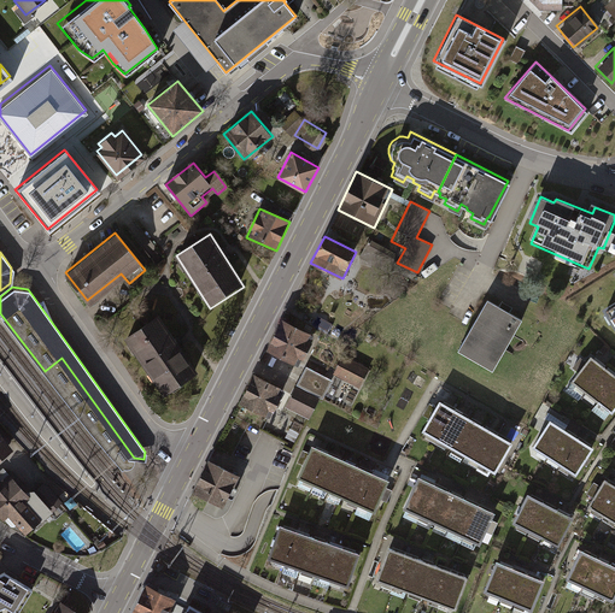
[(520,317),(485,296),(455,348),(491,367),(520,317)]
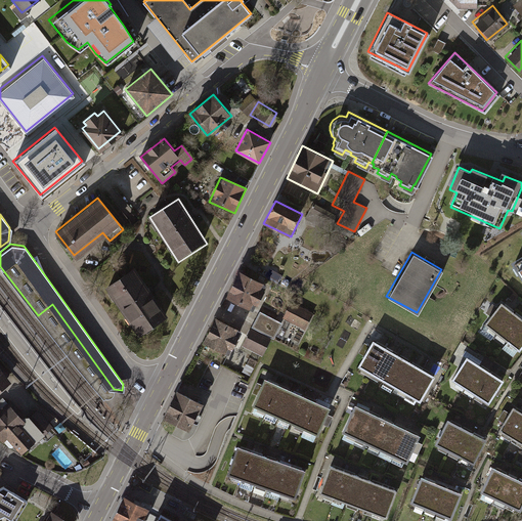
[(521,285),(521,255),(509,264),(521,285)]
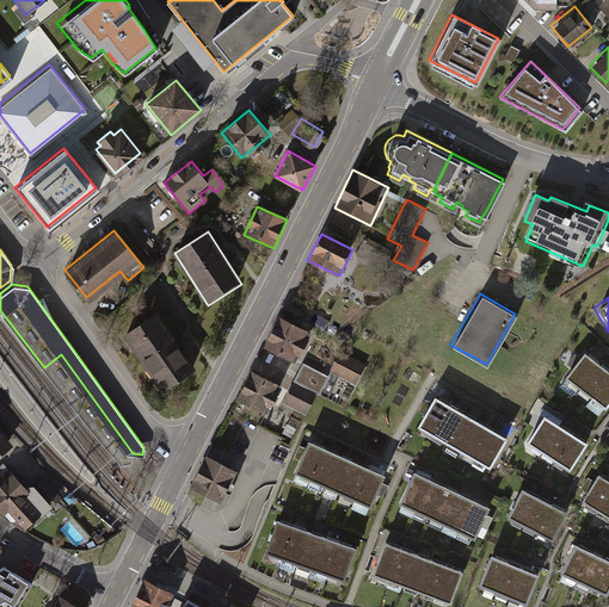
[(191,366),(155,314),(123,336),(160,388),(191,366)]
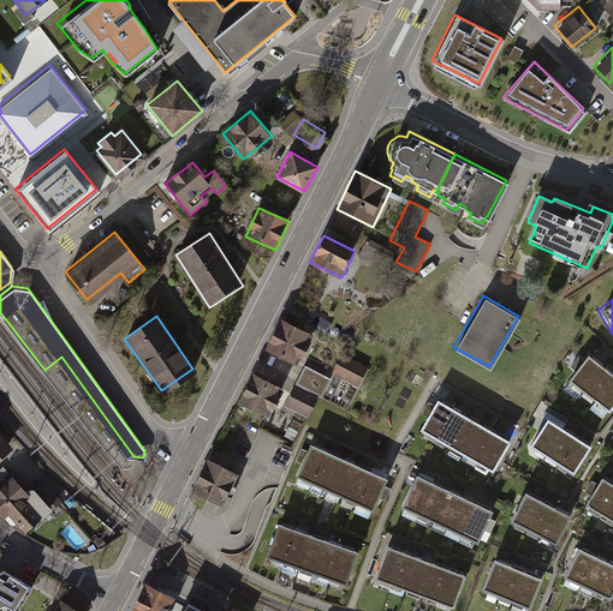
[(311,333),(281,319),(267,352),(297,365),(311,333)]
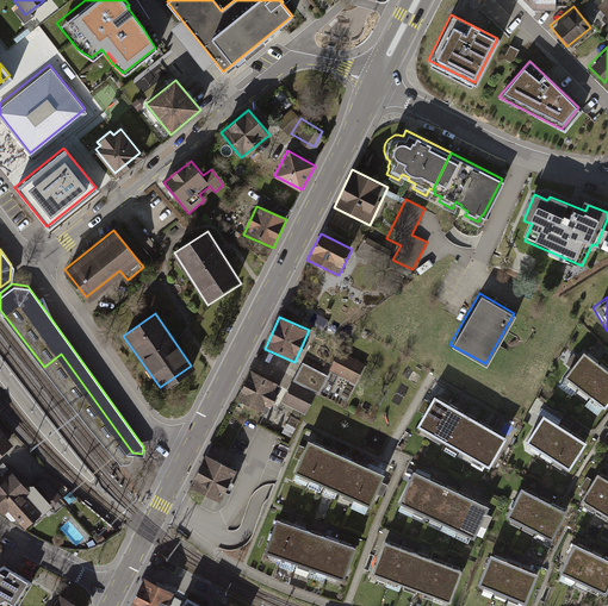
[(337,351),(329,370),(357,383),(365,364),(337,351)]
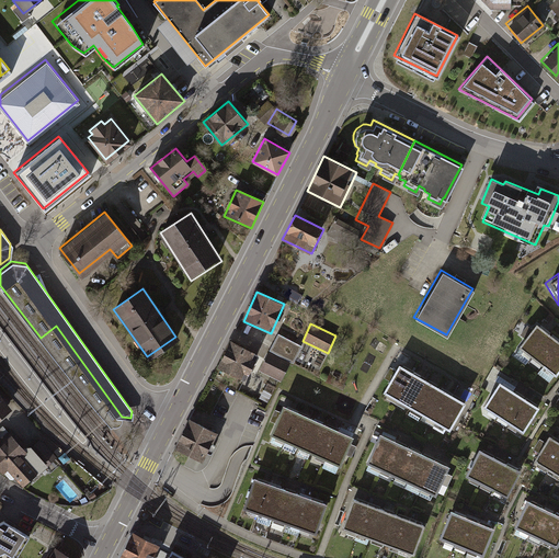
[(558,341),(538,325),(521,348),(558,376),(558,375),(558,341)]
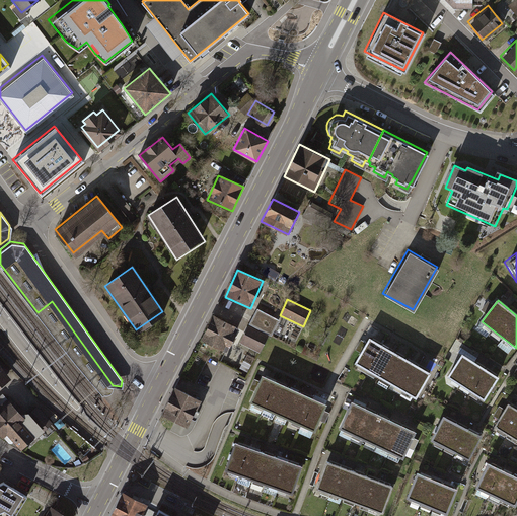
[(113,385),(52,301),(38,312),(69,353),(102,393),(113,385)]
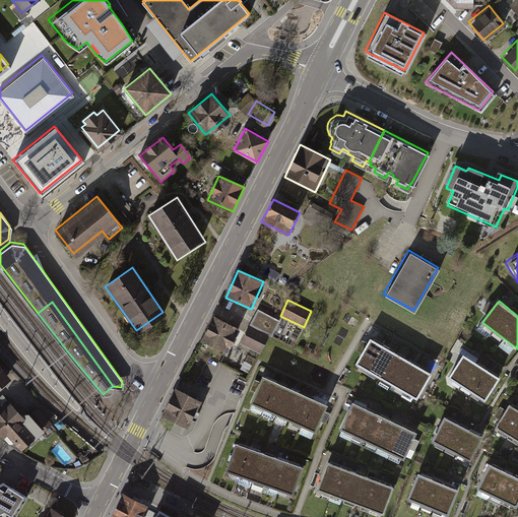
[(256,306),(248,321),(271,332),(278,317),(256,306)]
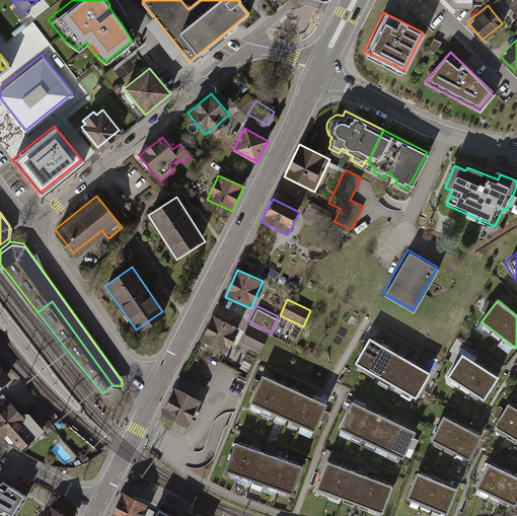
[(236,327),(213,316),(201,340),(224,351),(236,327)]
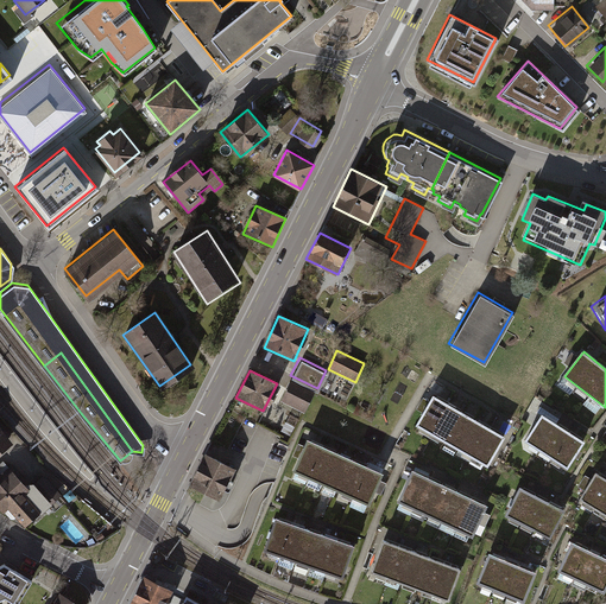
[(314,392),(290,381),(281,401),(304,412),(314,392)]
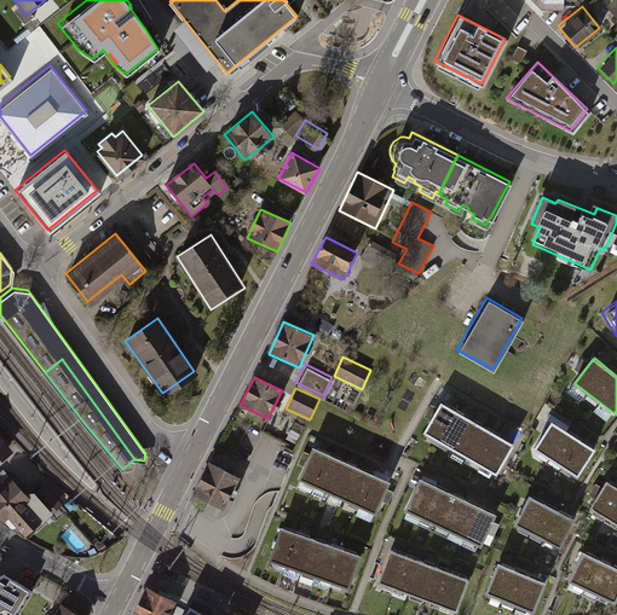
[(517,445),(442,404),(424,434),(499,476),(517,445)]
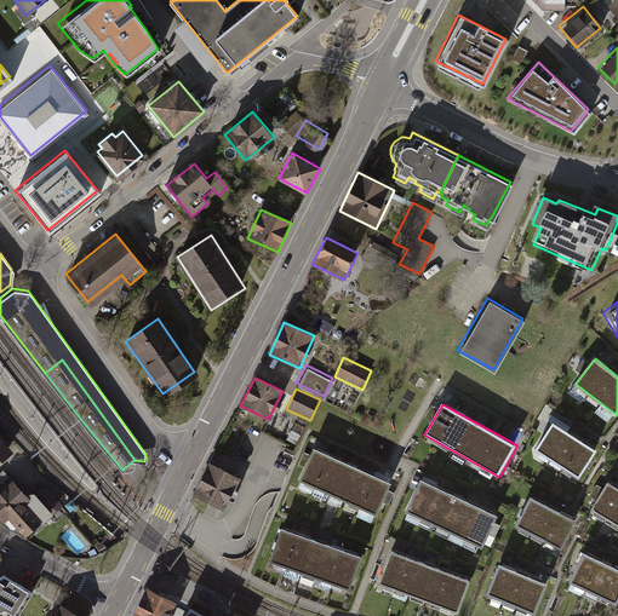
[(594,448),(550,419),(533,445),(577,473),(594,448)]
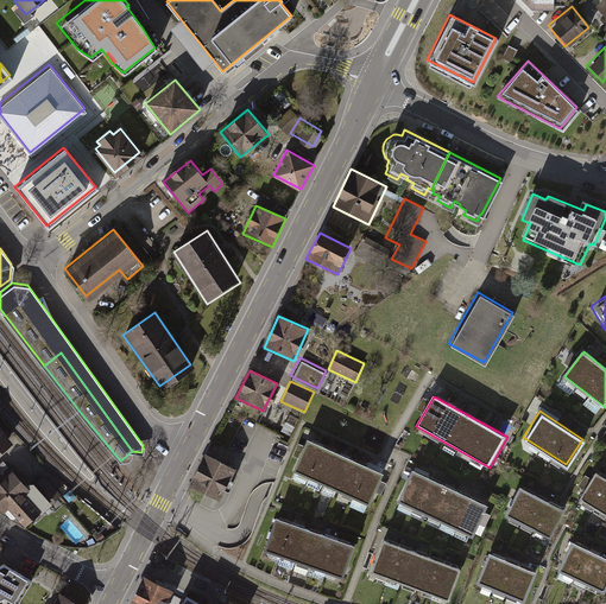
[(0,446),(10,439),(0,427),(0,446)]
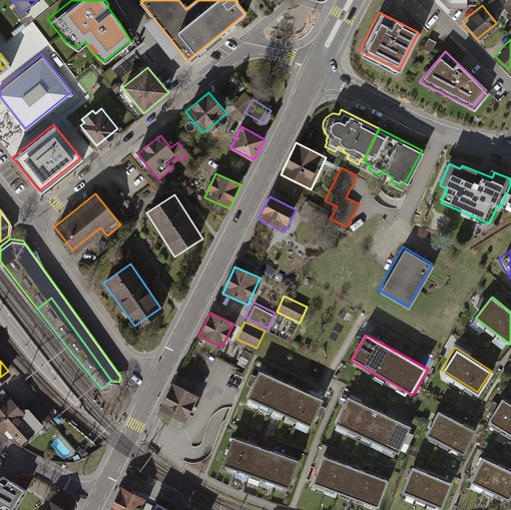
[(324,402),(260,372),(247,399),(312,428),(324,402)]
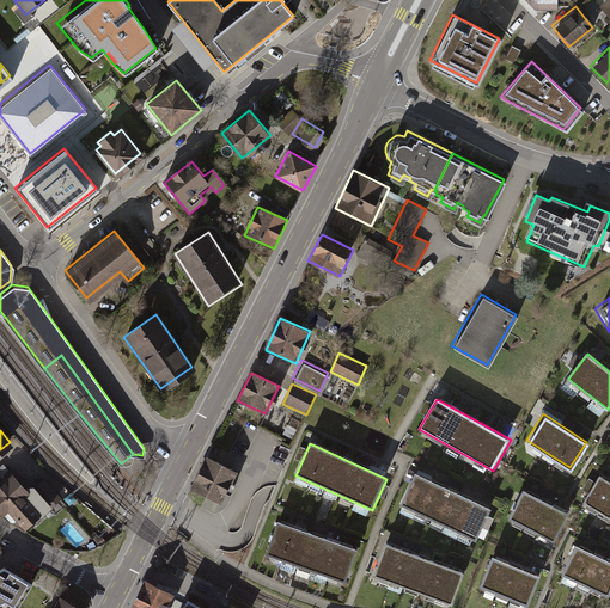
[(233,471),(206,456),(191,484),(219,498),(233,471)]
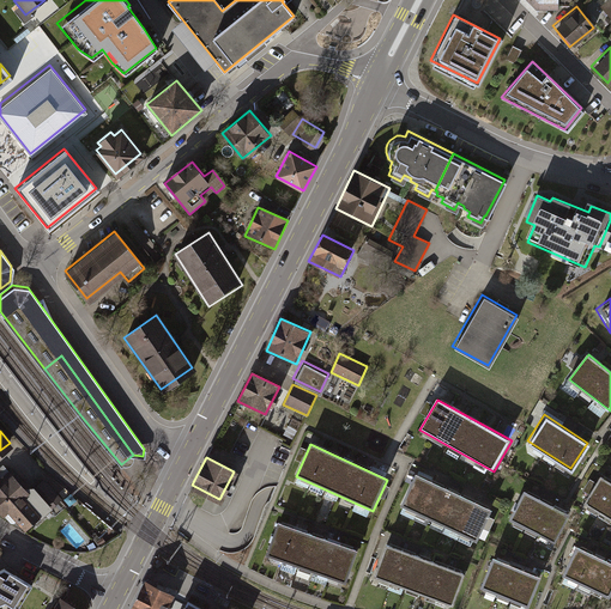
[(491,510),(415,475),(401,505),(478,541),(491,510)]
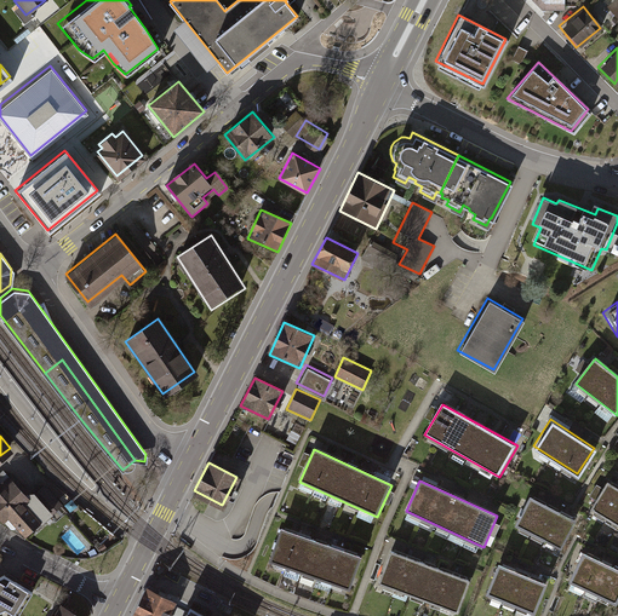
[(15,482),(0,493),(0,519),(4,524),(9,520),(23,537),(62,506),(45,484),(28,498),(15,482)]
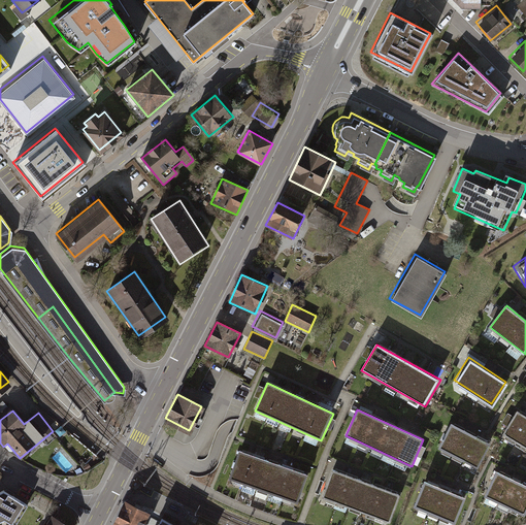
[(525,416),(518,412),(504,434),(525,446),(525,416)]
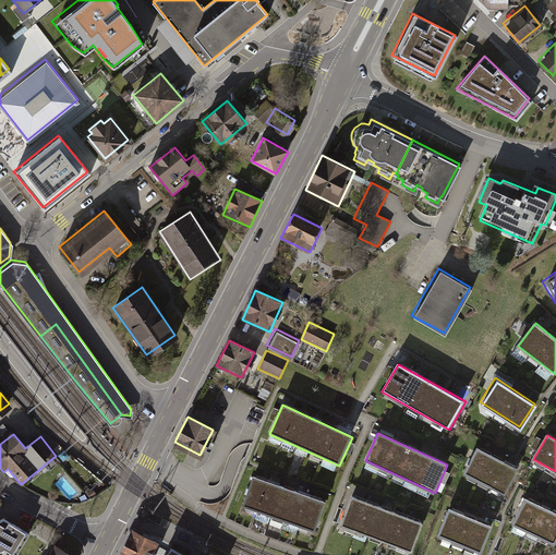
[(516,465),(474,443),(461,468),(503,490),(516,465)]
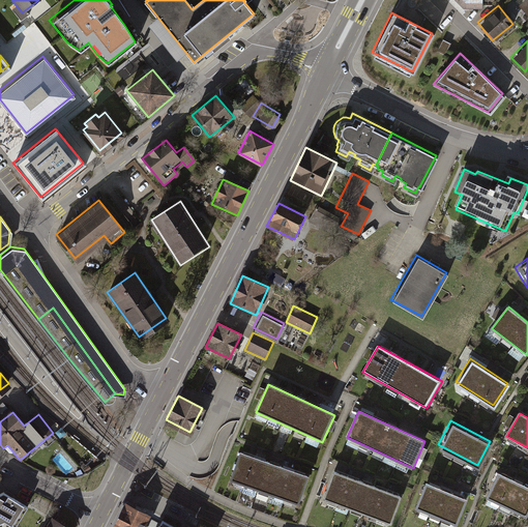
[(310,477),(240,452),(231,481),(299,505),(310,477)]
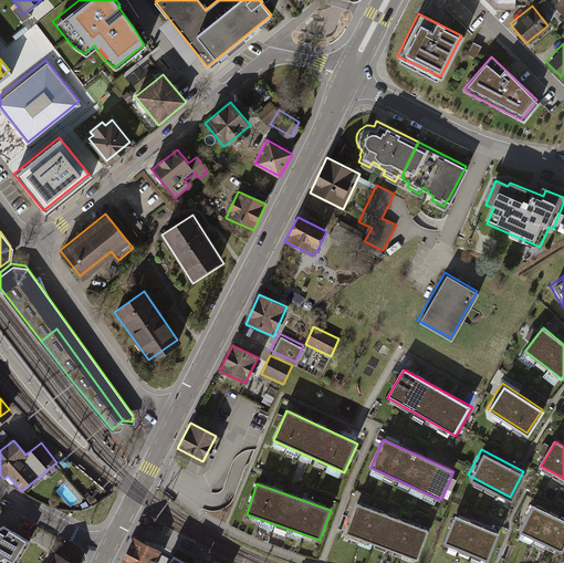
[(429,530),(358,504),(347,534),(419,560),(429,530)]
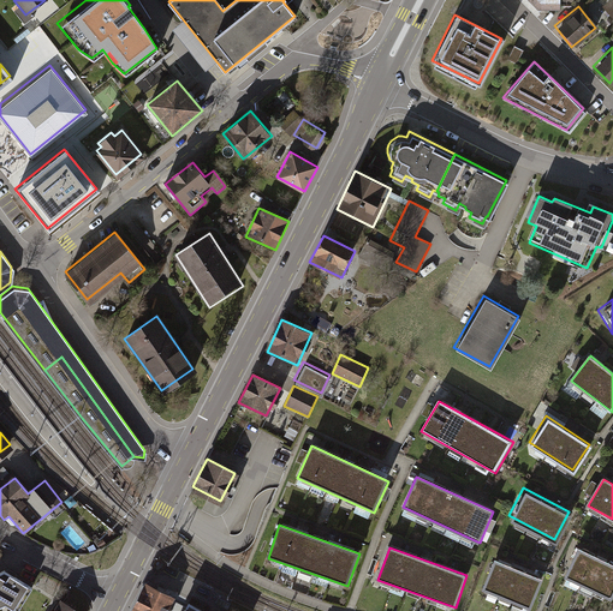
[(612,597),(612,564),(579,549),(566,576),(612,599),(612,597)]
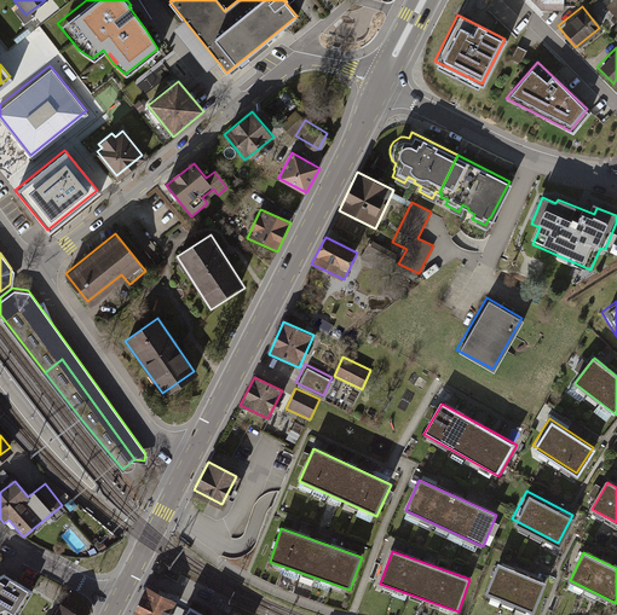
[(547,584),(501,564),(488,595),(535,613),(547,584)]
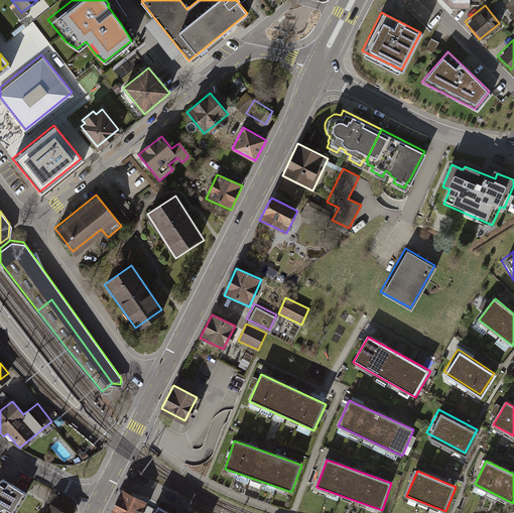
[(1,476),(0,476),(0,512),(9,512),(23,490),(1,476)]
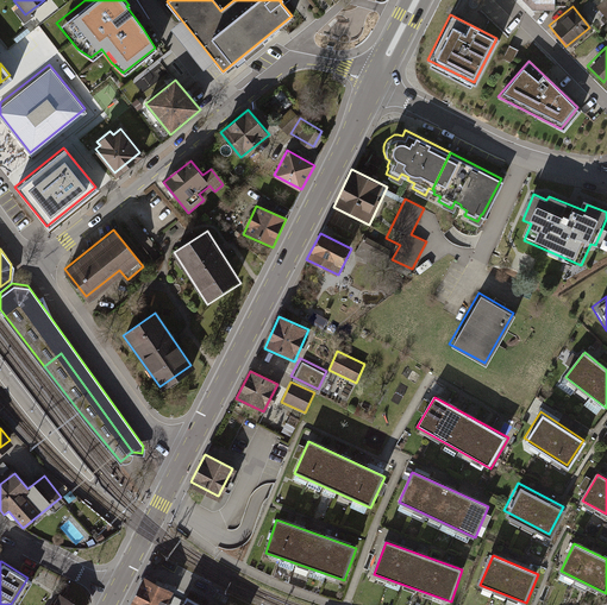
[(162,604),(173,585),(144,571),(129,604),(131,604),(162,604)]
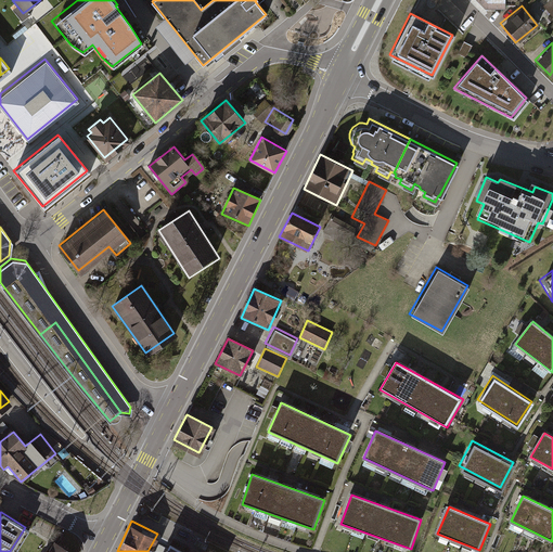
[(77,551),(54,537),(43,551),(77,551)]
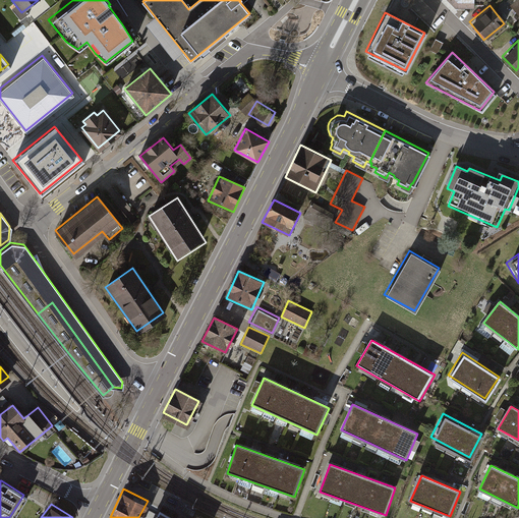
[(180,517),(159,506),(152,517),(180,517)]
